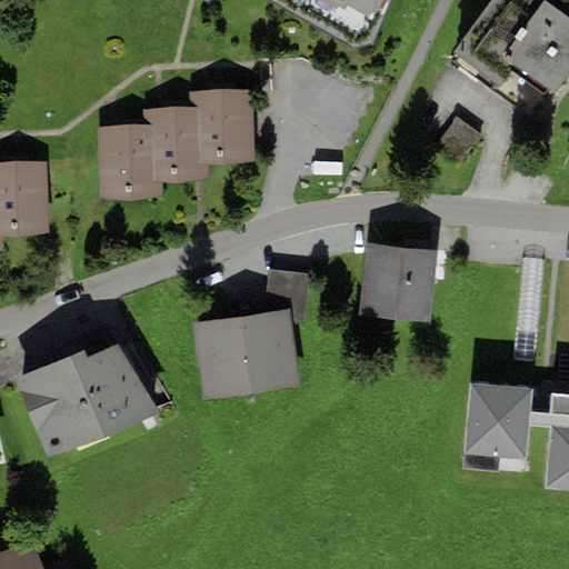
[(283,0),(358,40),(379,0),(283,0)]
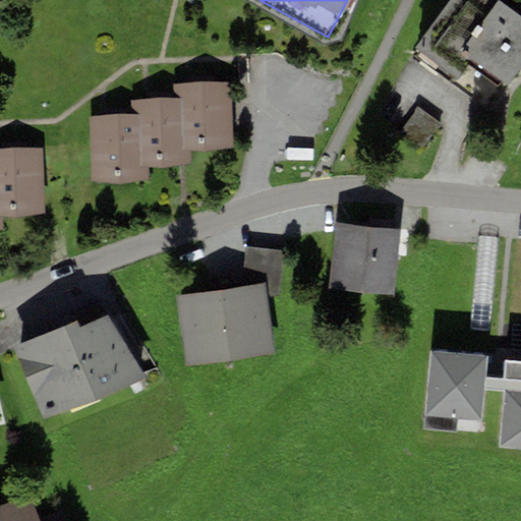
[(498,2),(495,0),(486,0),(486,1),(484,0),(450,0),(415,48),(419,52),(416,57),(490,111),(520,69),(520,16),(499,0),(498,2)]
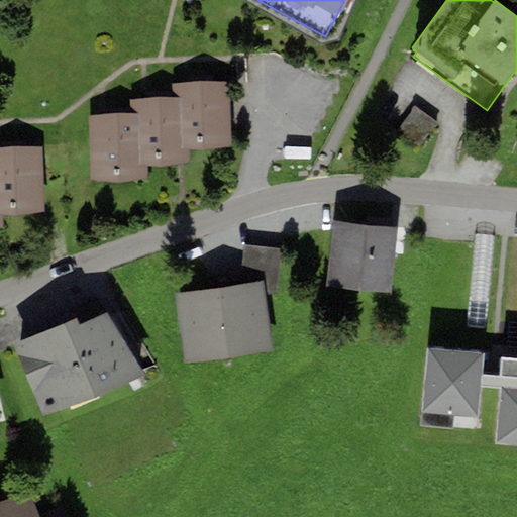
[(230,82),(173,83),(173,98),(180,98),(181,148),(187,148),(232,147),(230,82)]
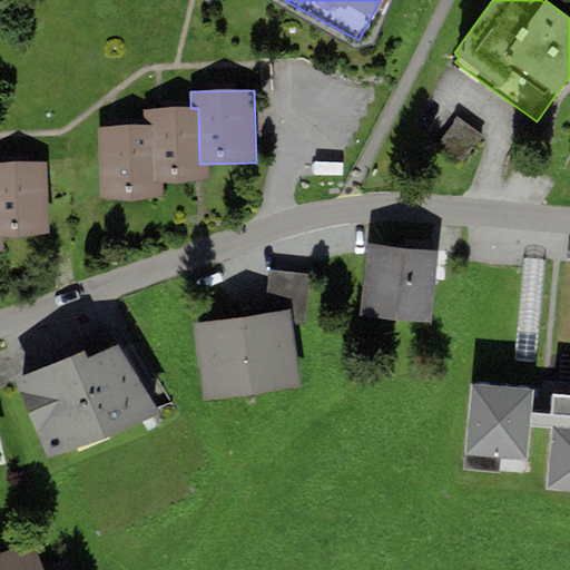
[(207,180),(206,164),(199,164),(198,108),(190,108),(143,109),(144,126),(150,126),(154,183),(161,183),(207,180)]
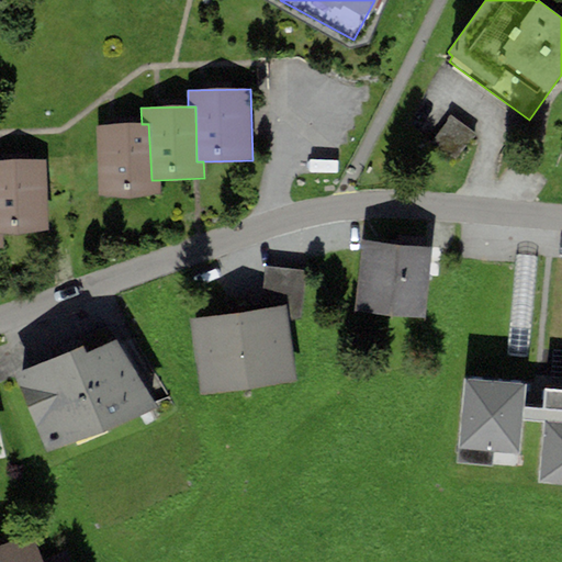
[(456,159),(476,135),(452,116),(433,141),(456,159)]
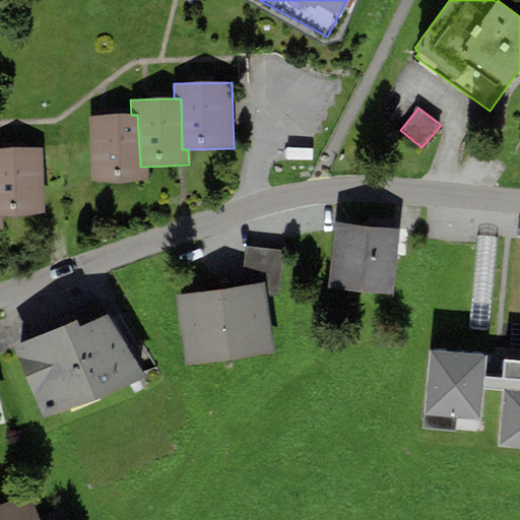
[(148,182),(147,167),(140,167),(137,115),(131,115),(89,117),(91,184),(148,182)]
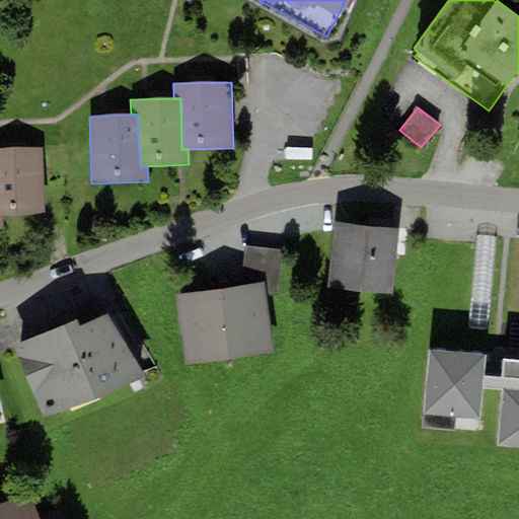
[(42,147),(0,148),(0,216),(2,216),(45,215),(42,147)]
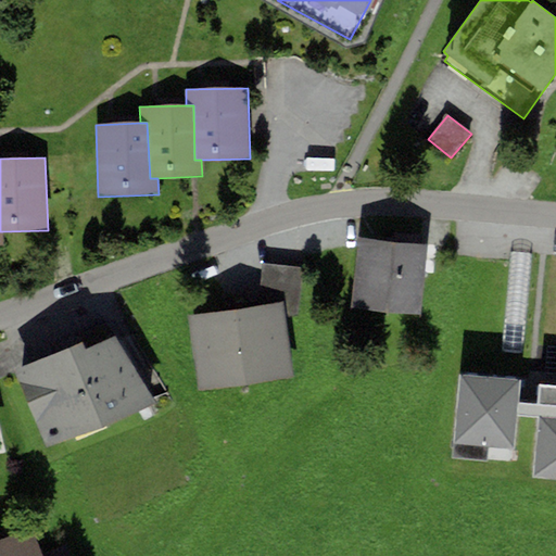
[(419,314),(426,244),(357,238),(352,307),(419,314)]
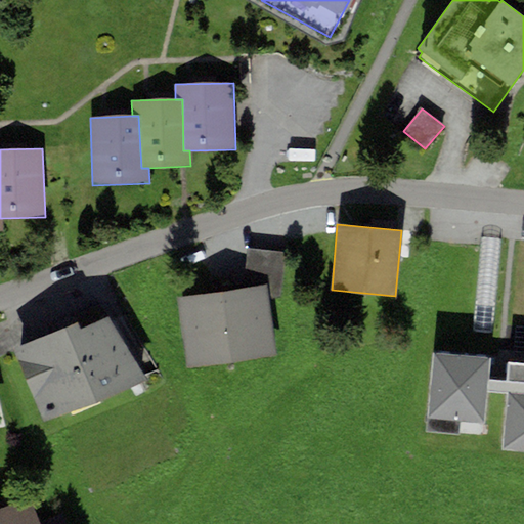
[(285,251),(247,247),(243,289),(264,285),(266,297),(279,296),(285,251)]
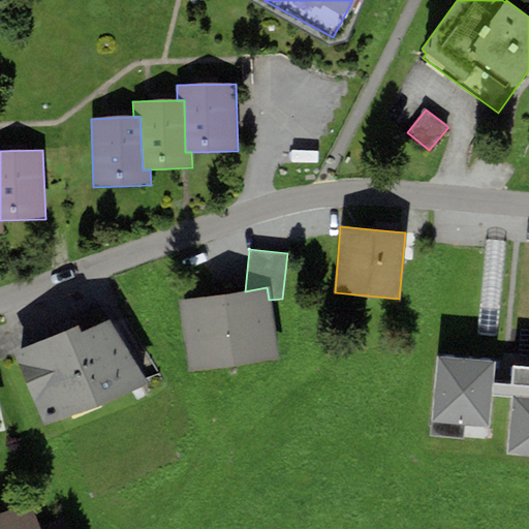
[(177,302),(188,373),(278,359),(269,300),(267,287),(245,291),(177,302)]
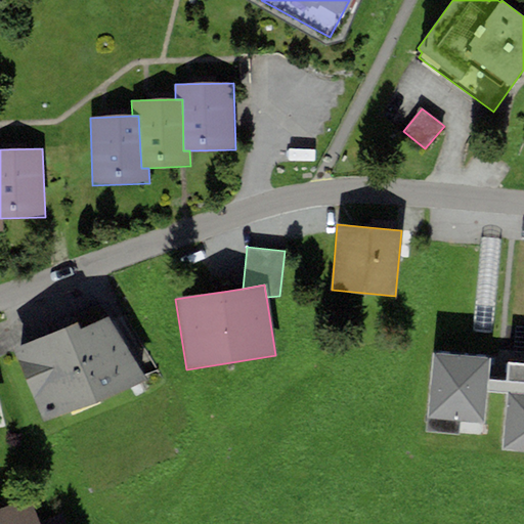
[(78,322),(14,351),(45,424),(146,380),(107,317),(81,329),(78,322)]
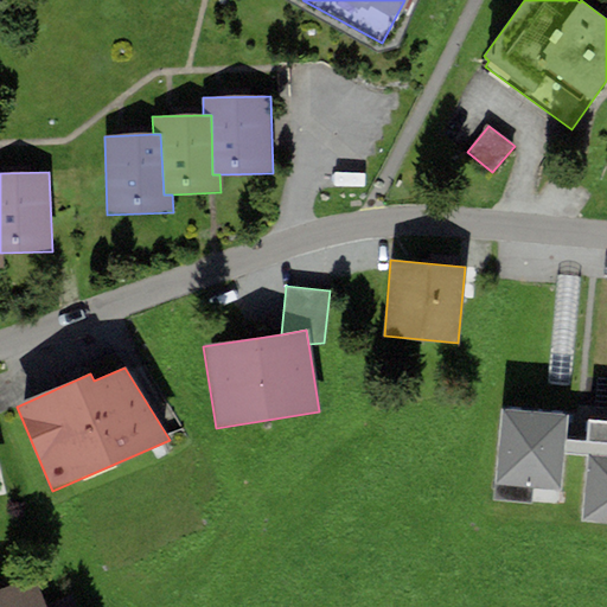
[(566,414),(502,409),(494,486),(560,491),(563,453),(563,440),(566,414)]
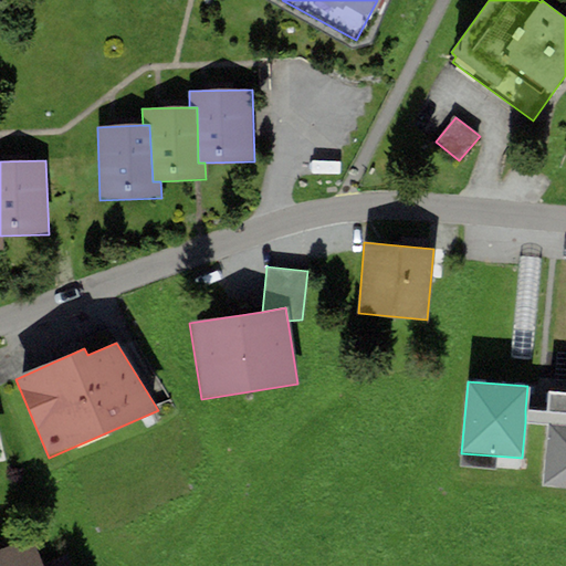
[(565,394),(548,392),(547,412),(525,410),(525,422),(549,425),(542,485),(565,488),(565,394)]
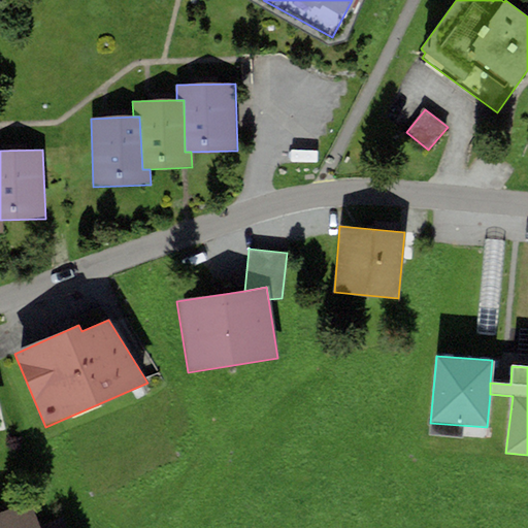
[(0,513),(0,527),(39,527),(29,502),(0,513)]
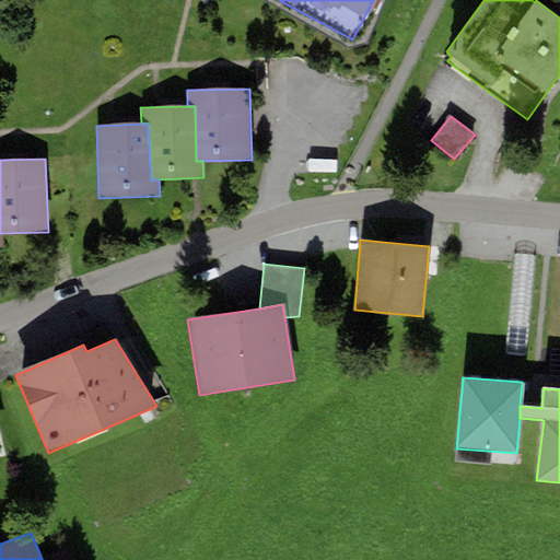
All buildings are outlined.
